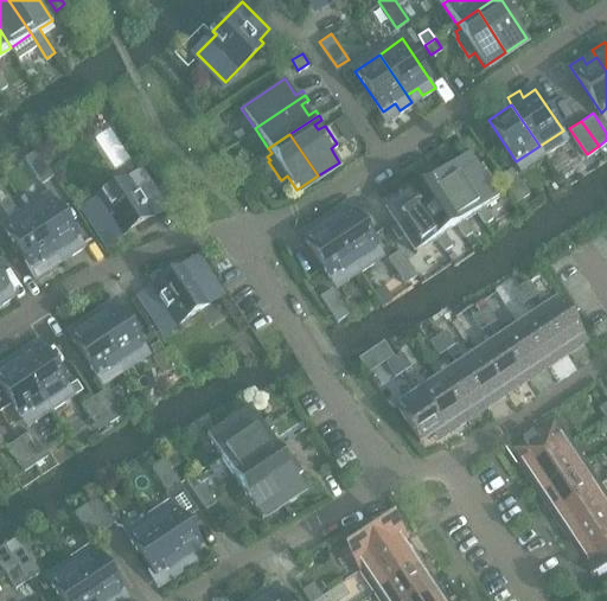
[(53,173),(37,148),(25,155),(42,181),(53,173)]
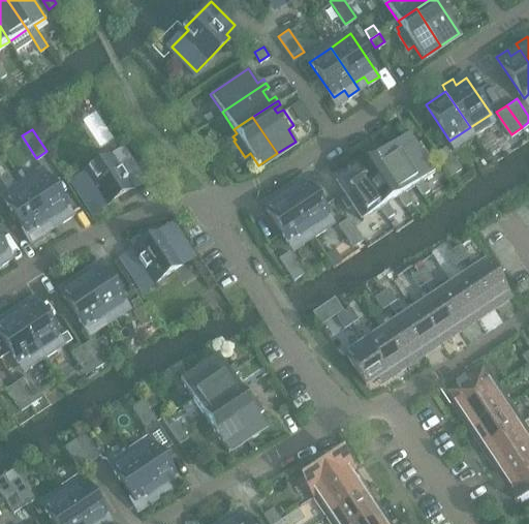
[(218,140),(212,131),(204,137),(209,146),(218,140)]
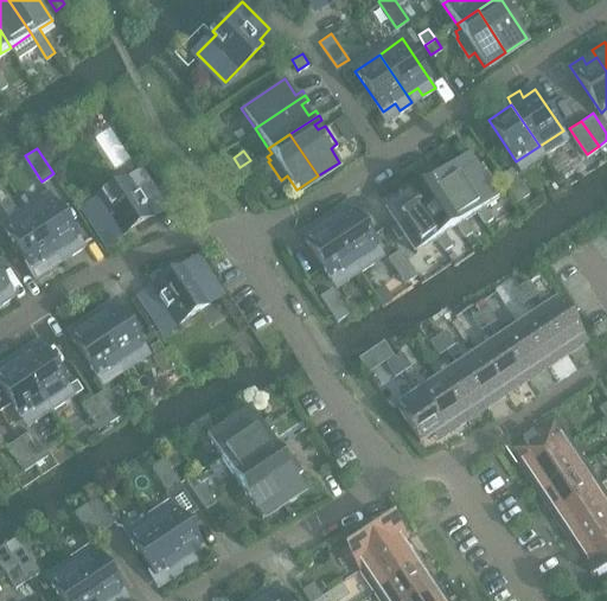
[(498,196),(468,151),(448,165),(485,222),(492,216),(485,204),(498,196)]
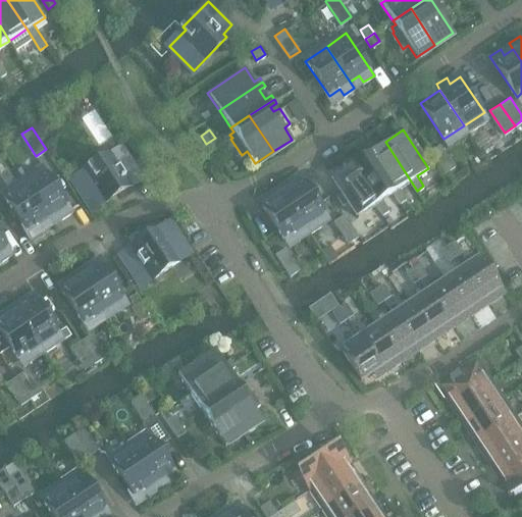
[(220,147),(215,138),(206,144),(212,152),(220,147)]
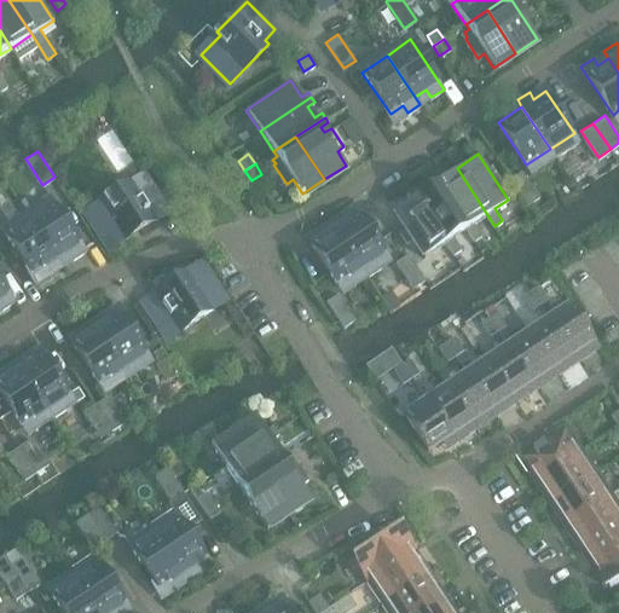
[(495,226),(457,168),(440,179),(435,172),(431,175),(474,240),(481,235),(474,223),(486,214),(495,226)]
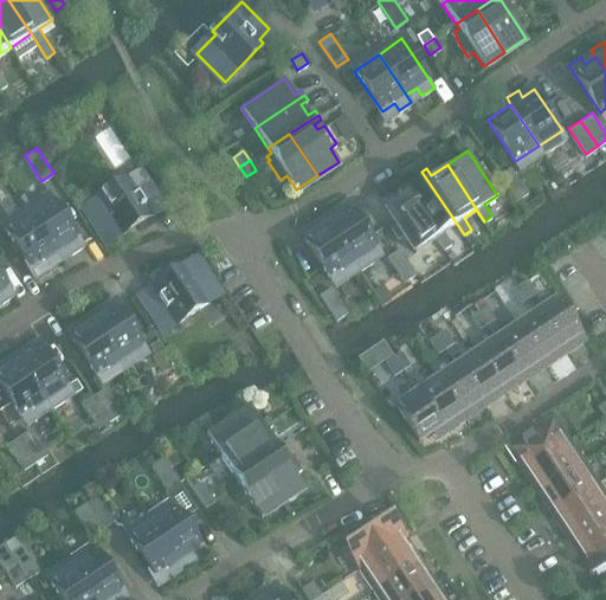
[(149,208),(161,200),(140,167),(104,191),(108,195),(85,210),(107,243),(153,213),(149,208)]
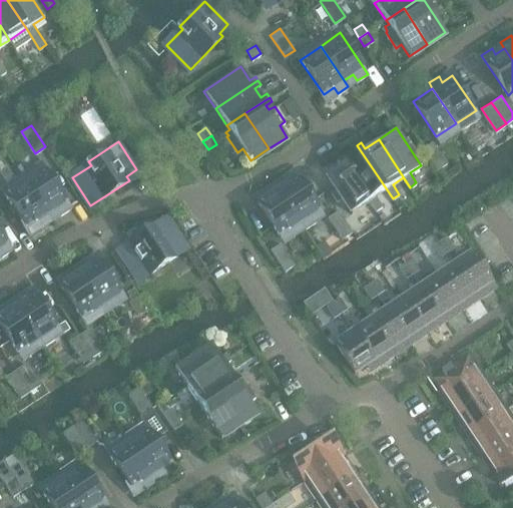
[(393,198),(357,145),(354,147),(358,153),(348,159),(344,153),(341,156),(376,209),(382,205),(376,195),(386,188),(393,198)]
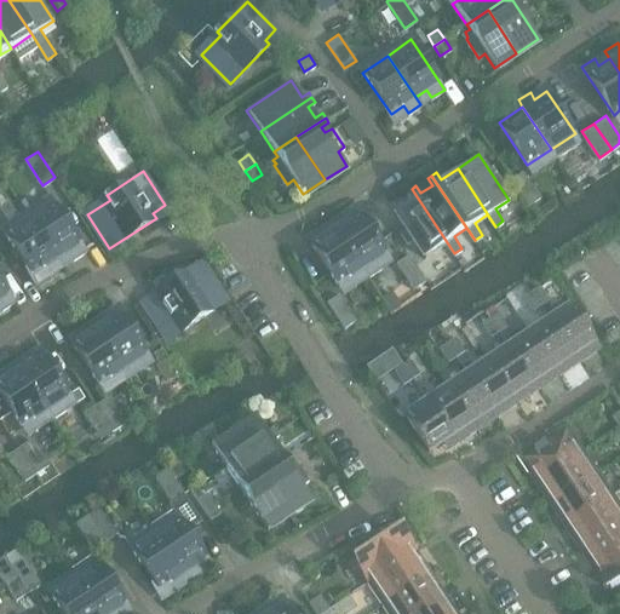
[(454,253),(412,189),(407,191),(412,199),(395,210),(425,256),(446,241),(454,253)]
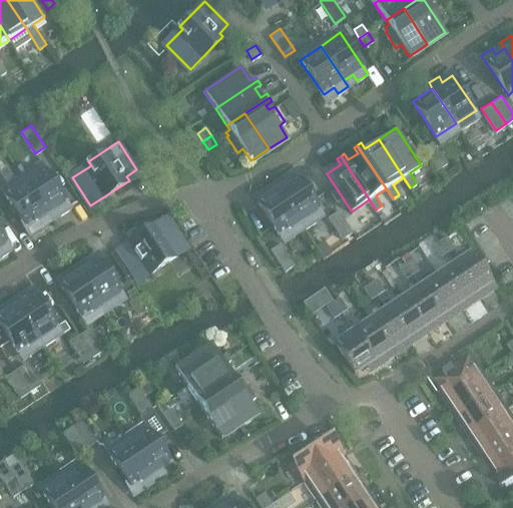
[(71,206),(40,160),(20,173),(47,214),(57,207),(60,213),(71,206)]
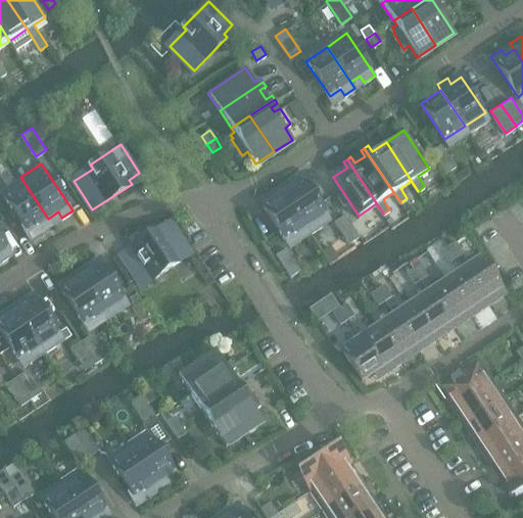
[(48,219),(20,177),(0,190),(28,232),(48,219)]
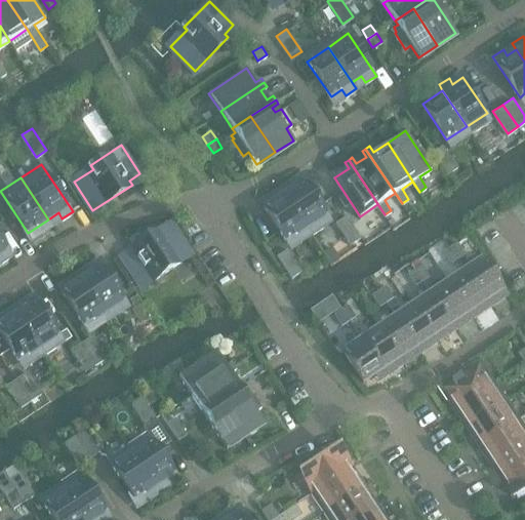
[(326,211),(304,177),(283,192),(310,231),(322,223),(318,216),(326,211)]
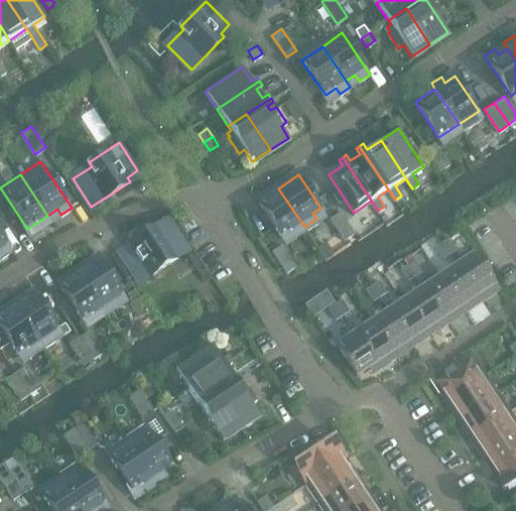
[(304,227),(278,188),(258,202),(282,236),(301,224),(303,228),(304,227)]
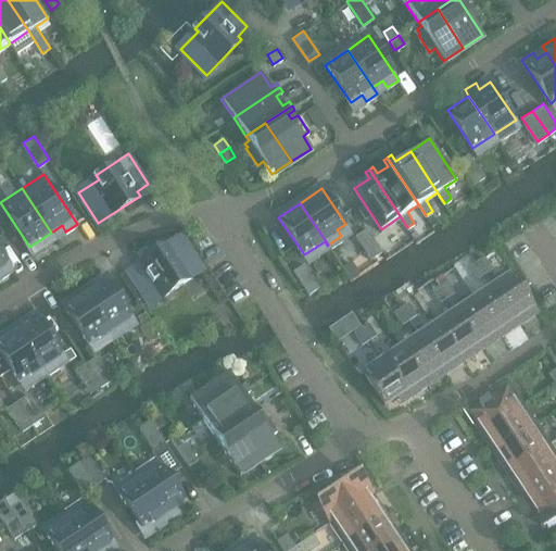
[(381,251),(366,227),(355,235),(370,258),(381,251)]
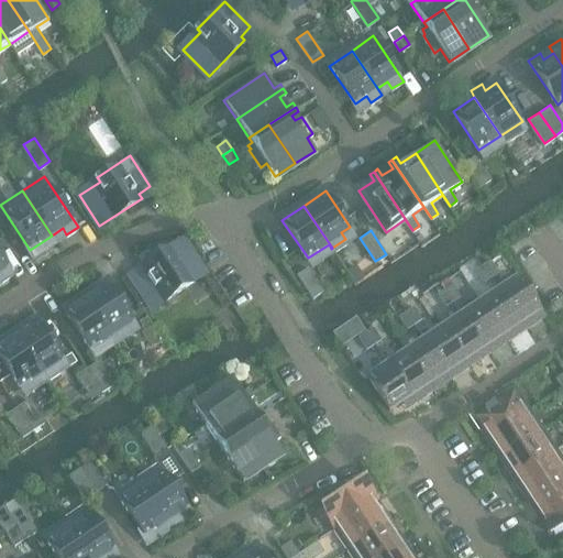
[(180,282),(202,267),(183,237),(140,265),(143,270),(132,277),(152,307),(184,286),(180,282)]
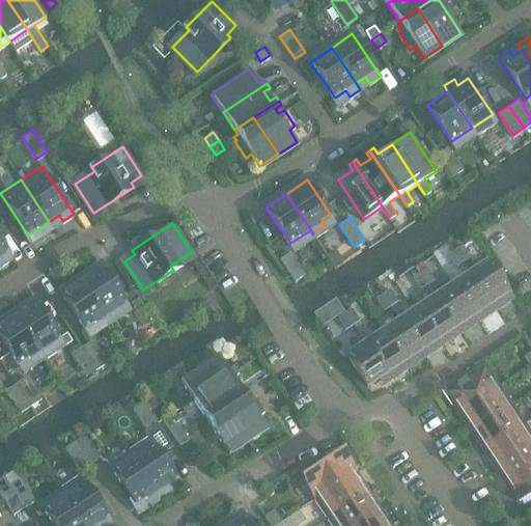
[(12,257),(0,238),(0,261),(2,265),(12,257)]
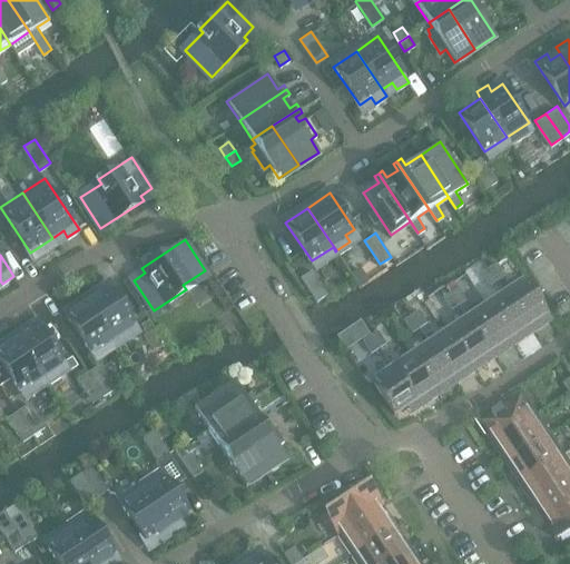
[(504,274),(495,260),(489,266),(497,278),(504,274)]
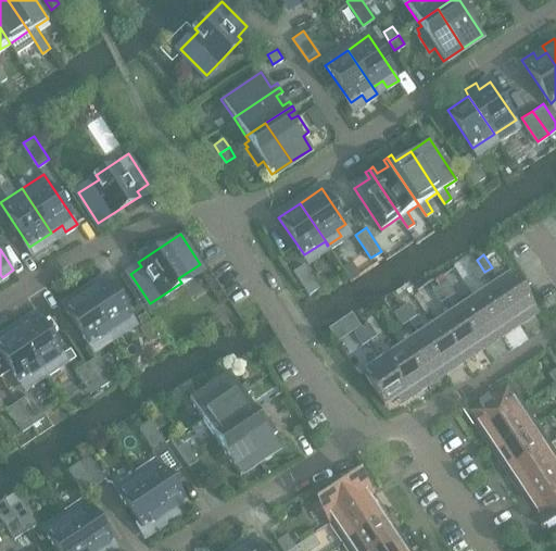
[(351,260),(341,265),(350,278),(359,273),(351,260)]
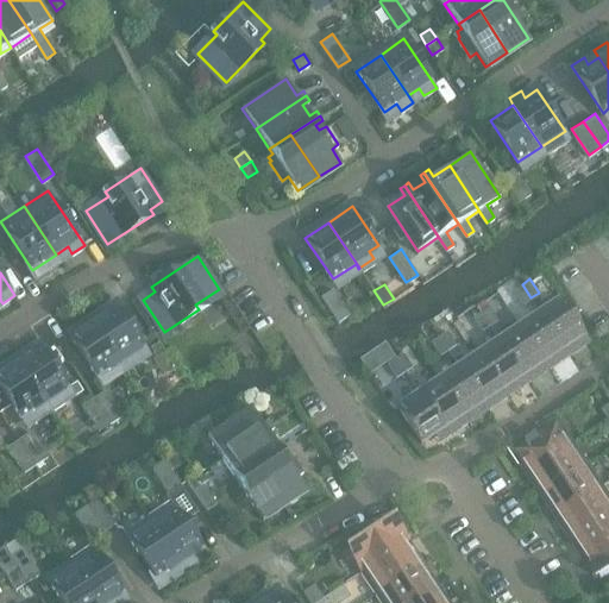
[(531,297),(522,284),(514,289),(523,303),(531,297)]
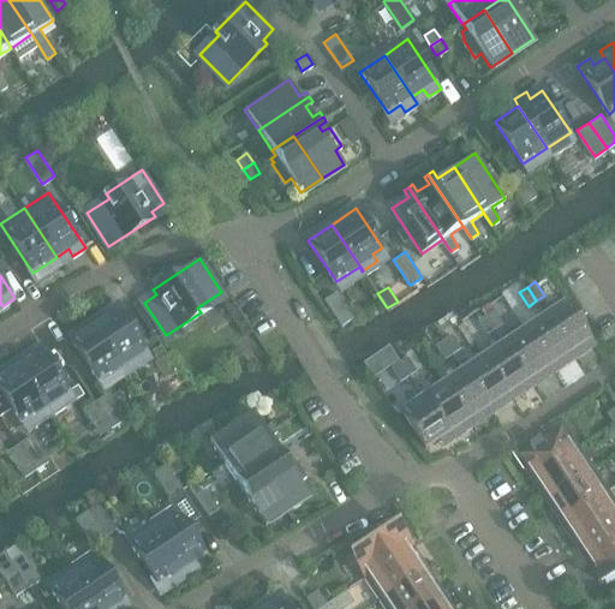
[(353,316),(336,290),(324,298),(341,324),(353,316)]
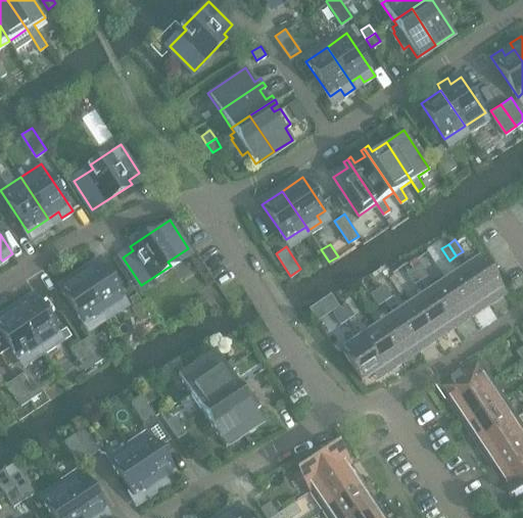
[(506,291),(481,255),(464,267),(487,303),(488,302),(484,296),(495,289),(500,295),(506,291)]
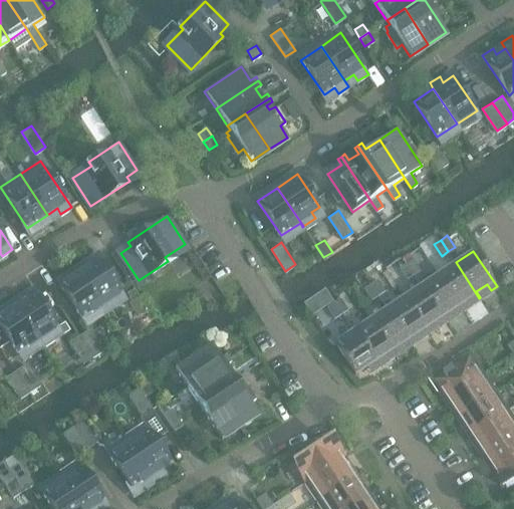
[(122,292),(99,257),(79,270),(102,305),(122,292)]
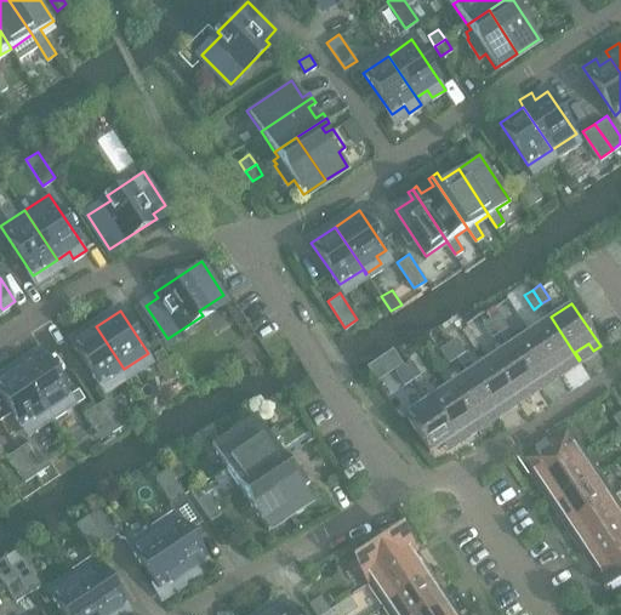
[(507,325),(499,311),(490,317),(500,330),(507,325)]
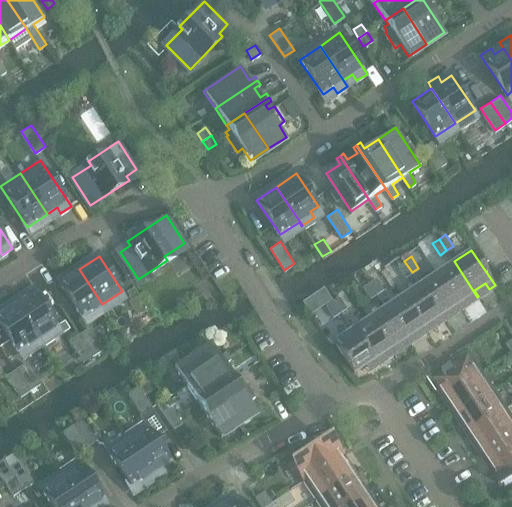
[(412,272),(404,261),(398,265),(405,276),(412,272)]
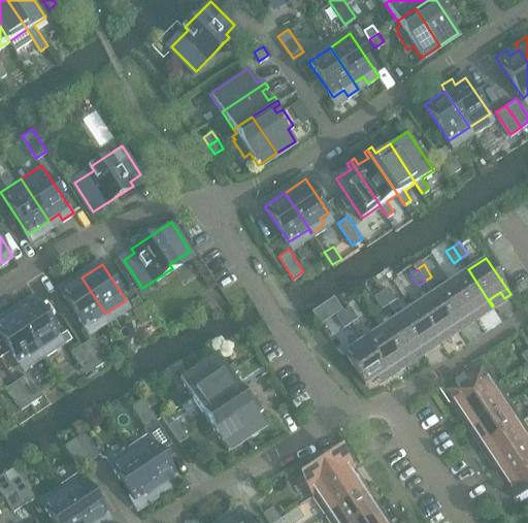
[(492,306),(468,269),(451,282),(474,318),(475,317),(471,311),(484,303),(488,309),(492,306)]
